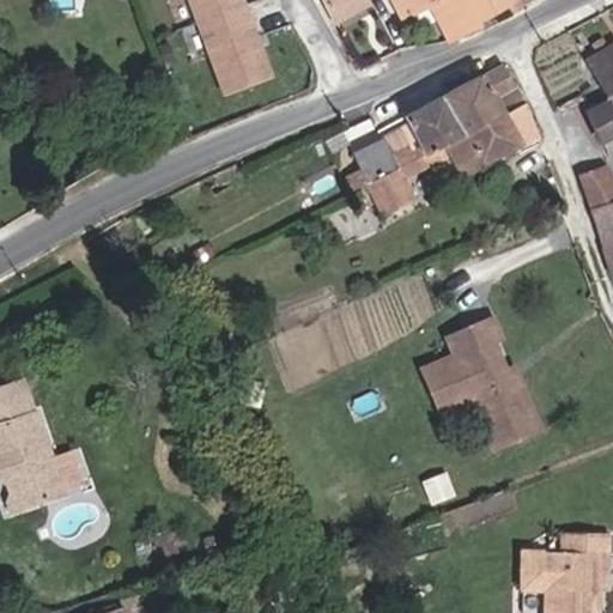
[(269,86),(252,34),(240,0),(184,0),(220,103),(269,86)]
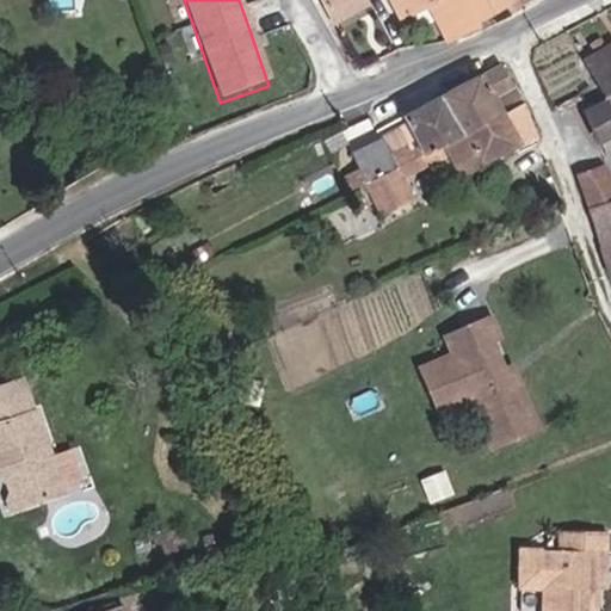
[(322,0),(337,25),(371,5),(368,0),(322,0)]
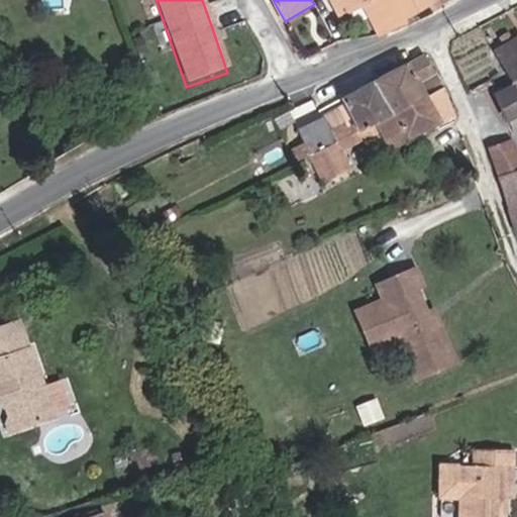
[(404,19),(428,7),(424,0),(329,0),(338,17),(362,4),(380,36),(405,22),(404,19)]
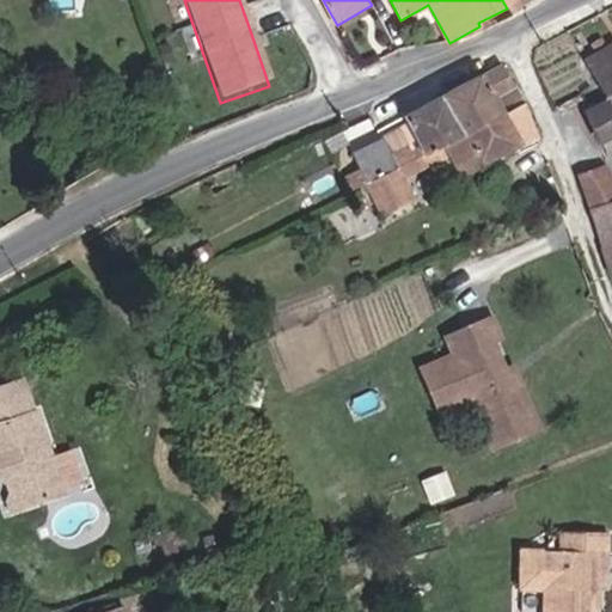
[(611,46),(588,60),(611,99),(611,101),(611,46)]
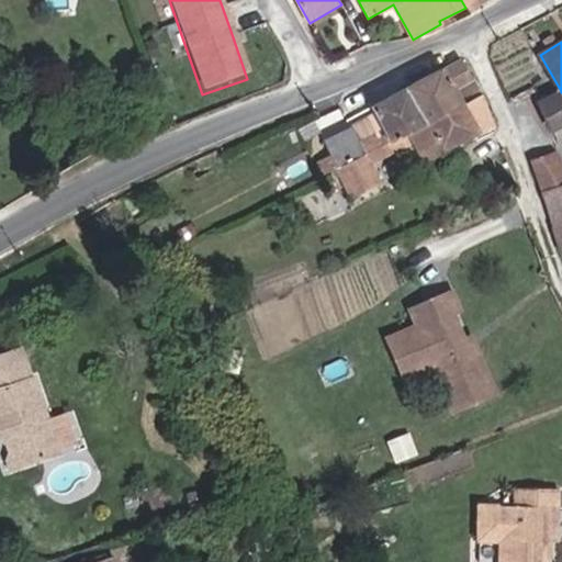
[(424,124),(461,105),(480,96),(461,59),(405,89),(424,124)]
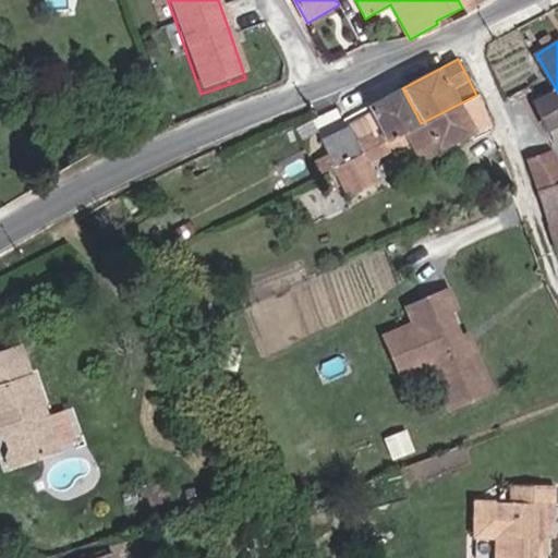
[(386,142),(421,123),(402,88),(367,107),(381,133),(386,142)]
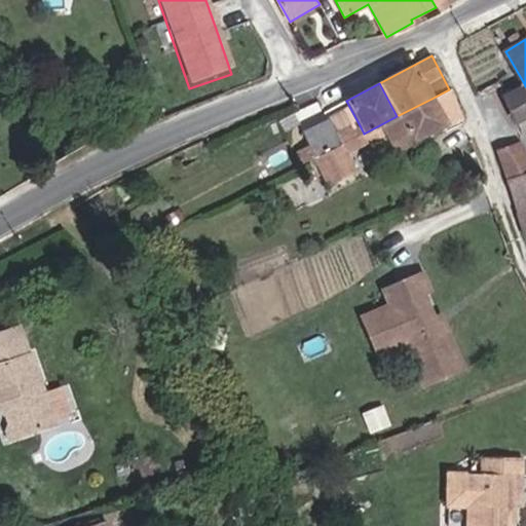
[(525,86),(525,85),(503,98),(517,122),(525,116),(525,86)]
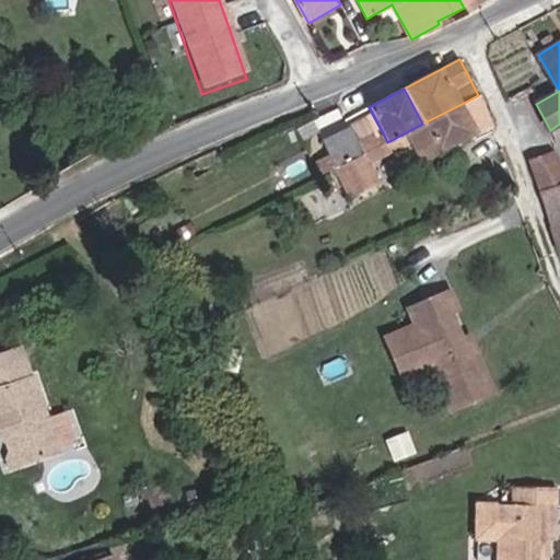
[(513,118),(536,104),(531,95),(510,108),(513,118)]
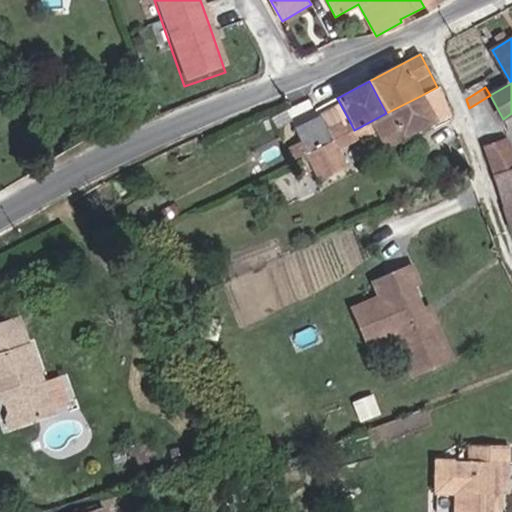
[(374,132),(384,150),(436,123),(420,96),(386,113),(354,130),(347,133),(331,140),(305,153),(319,182),(347,167),(338,151),(374,132)]
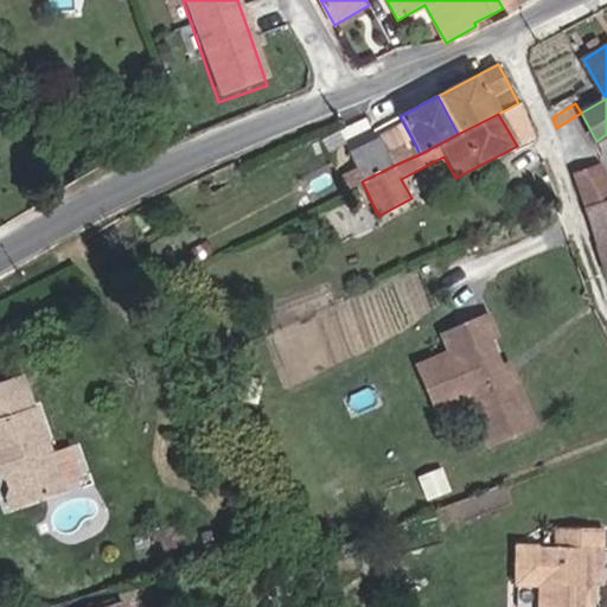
[(362,181),(393,166),(385,153),(377,138),(349,152),(357,168),(342,176),(347,189),(362,181)]
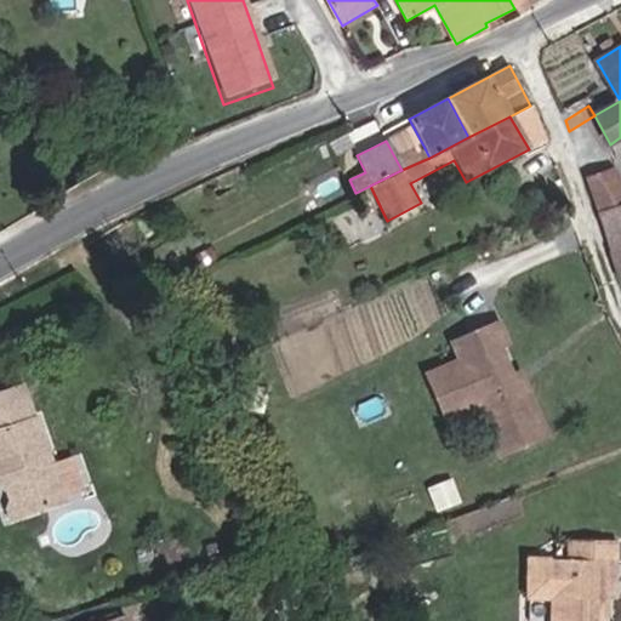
[(421,161),(429,158),(425,148),(415,153),(412,147),(394,157),(402,170),(421,161)]
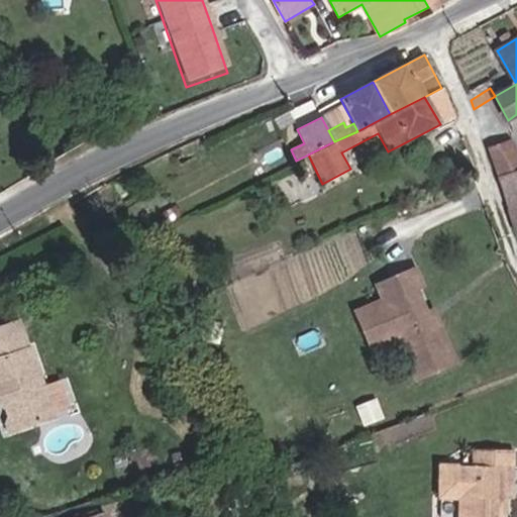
[(501,177),(516,171),(516,154),(510,141),(489,148),(501,177)]
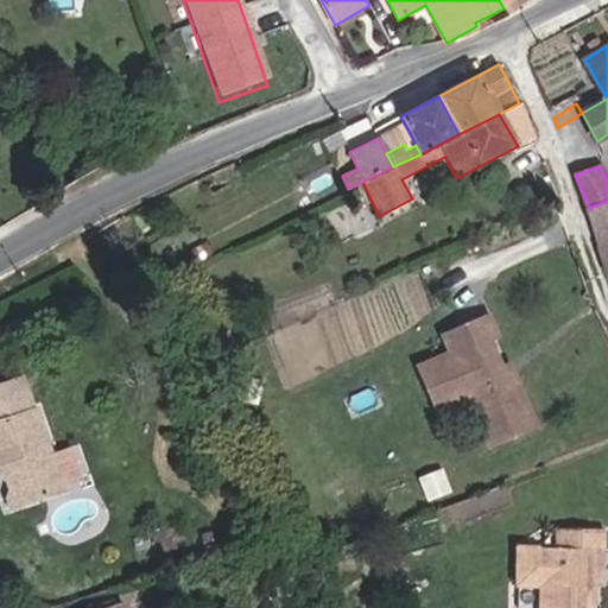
[(583,209),(589,208),(575,175),(567,177),(583,209)]
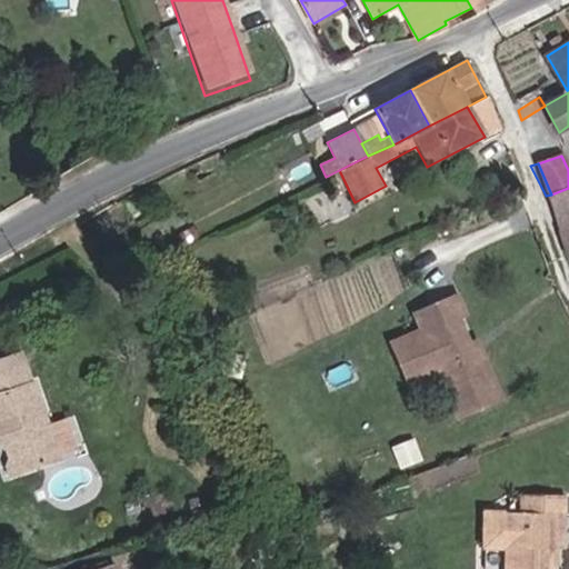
[(568,188),(551,195),(546,196),(566,255),(568,253),(568,188)]
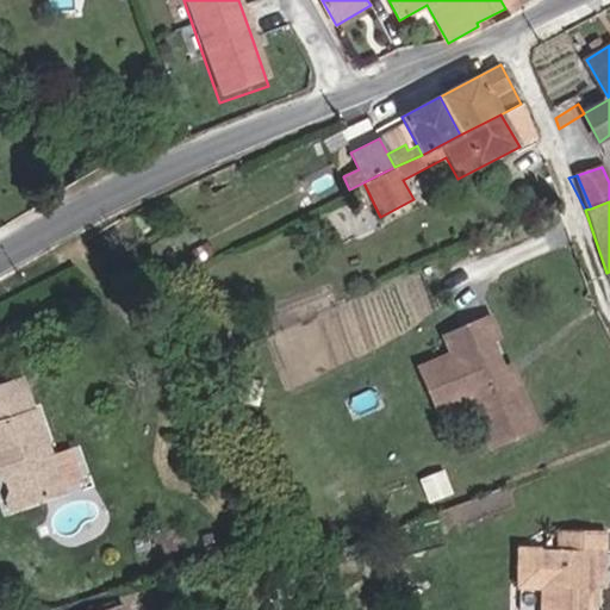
[(540,423),(517,372),(509,375),(504,365),(505,365),(491,334),(498,330),(492,316),(448,335),(456,353),(449,356),(444,368),(456,394),(468,399),(475,397),(496,443),(540,423)]
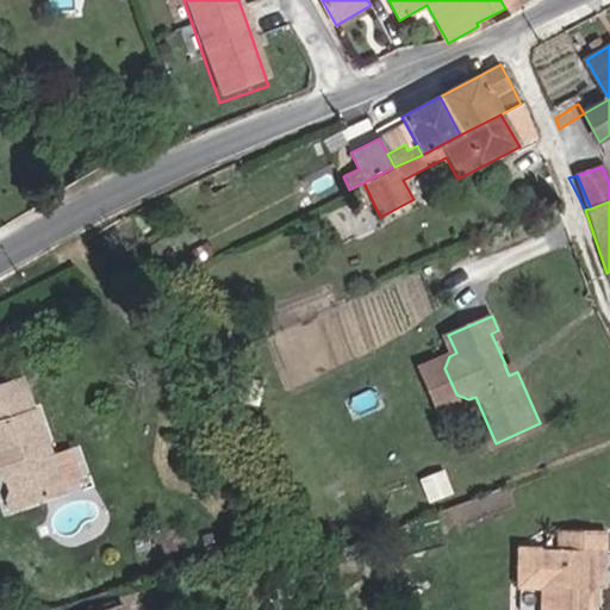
[(456,394),(444,368),(449,356),(430,363),(450,408),(468,399),(456,394)]
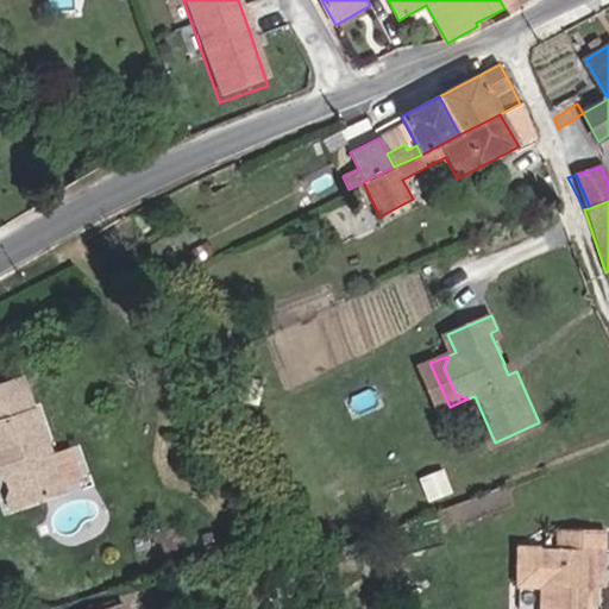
[(508,375),(516,371),(512,362),(504,364),(503,364),(508,375)]
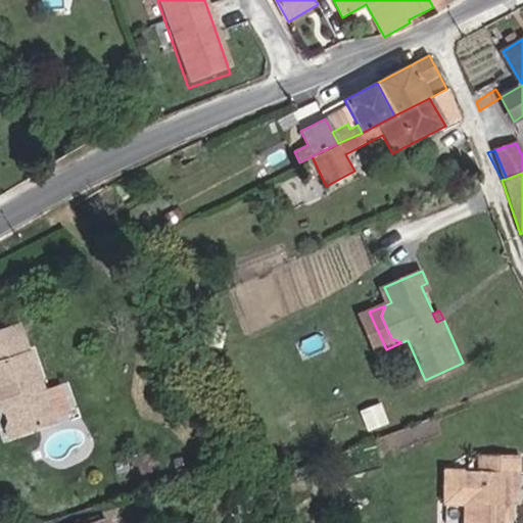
[(15,325),(0,330),(0,396),(1,397),(5,408),(2,412),(6,424),(10,436),(52,421),(50,415),(42,390),(28,351),(26,352),(15,325)]
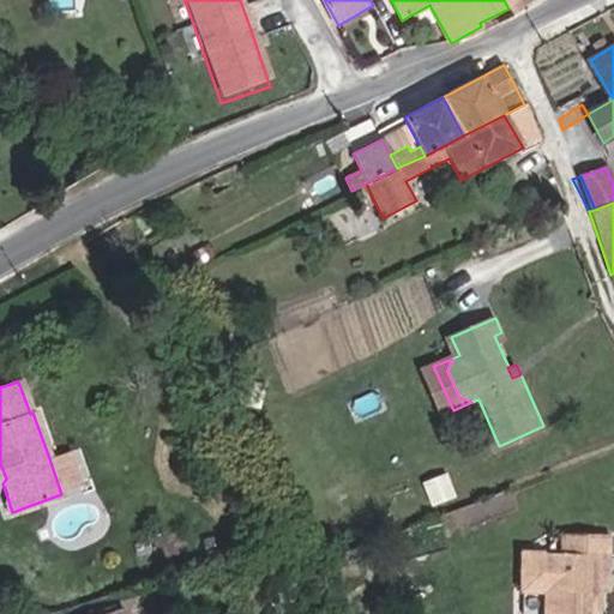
[(78,480),(67,452),(49,458),(59,487),(78,480)]
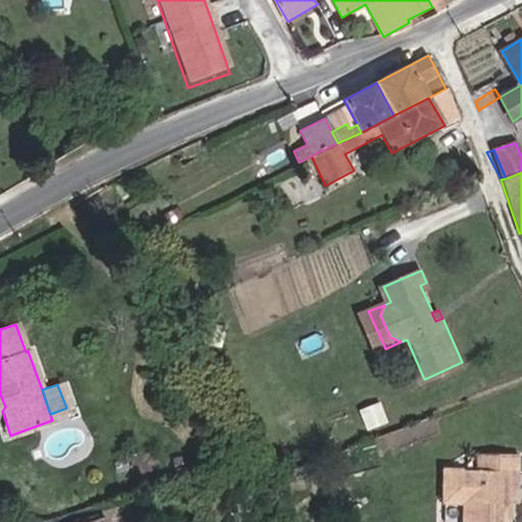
[(5,436),(10,435),(6,423),(1,425),(5,436)]
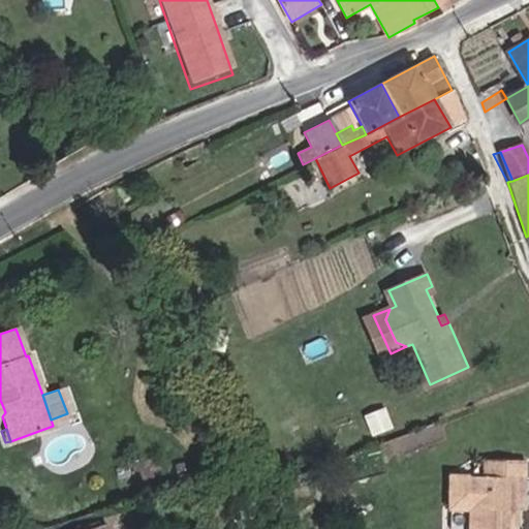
[(518,528),(520,508),(526,508),(527,476),(488,475),(487,507),(471,507),(470,528),(518,528)]
